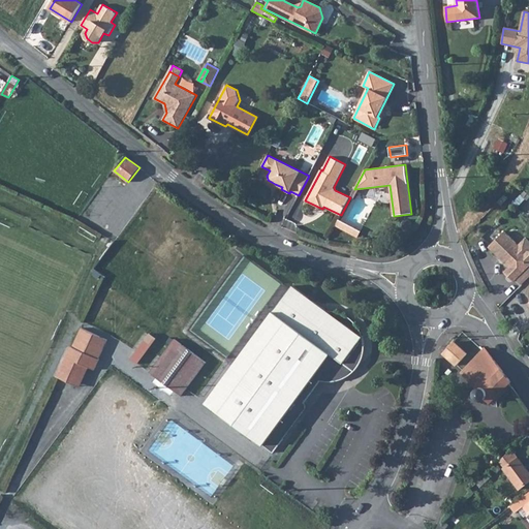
[(361,231),(339,219),(336,225),(358,237),(361,231)]
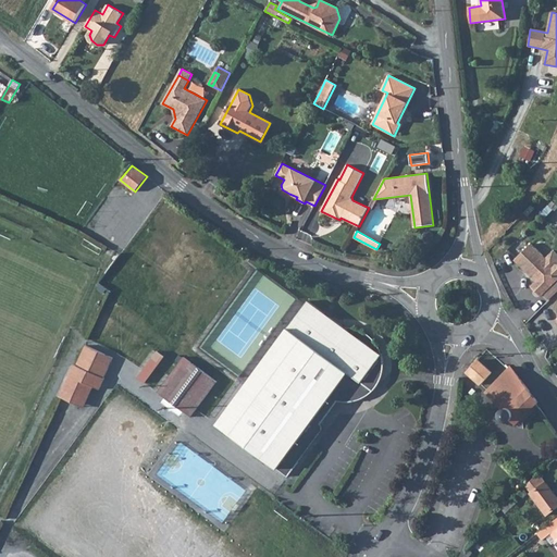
[(515,260),(536,281),(531,286),(541,296),(544,294),(556,281),(556,280),(556,252),(554,250),(546,258),(531,244),(515,260)]
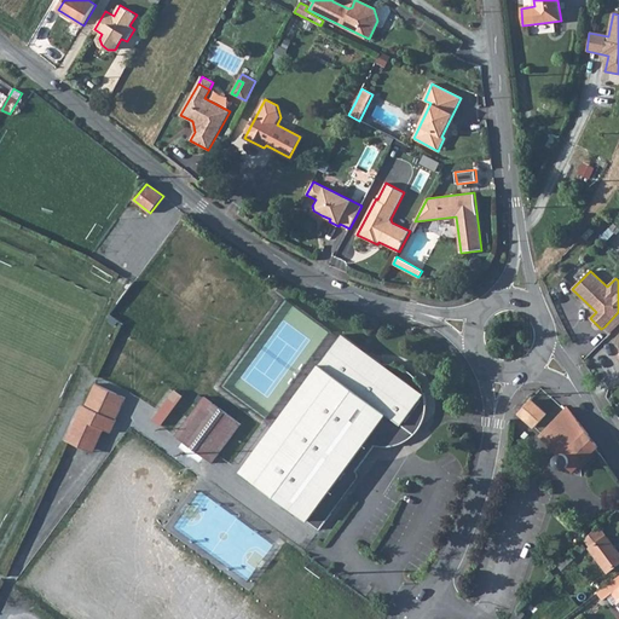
[(618,324),(618,312),(605,327),(611,333),(618,324)]
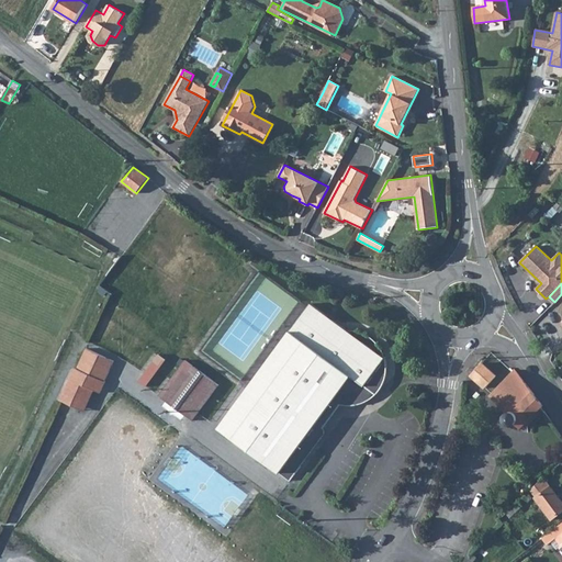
[(298,463),(327,423),(340,405),(345,405),(351,405),(357,405),(363,403),(371,400),(377,394),(382,388),(385,382),(388,375),(389,369),(388,362),(386,357),(385,358),(312,303),(220,428),(291,481),(301,467),(298,463)]
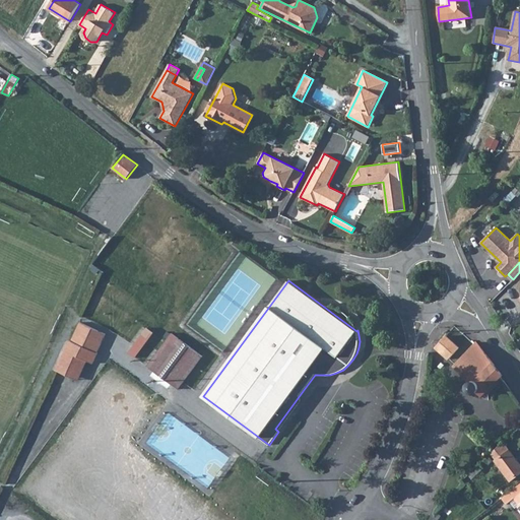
[(185,318),(180,314),(172,324),(177,328),(185,318)]
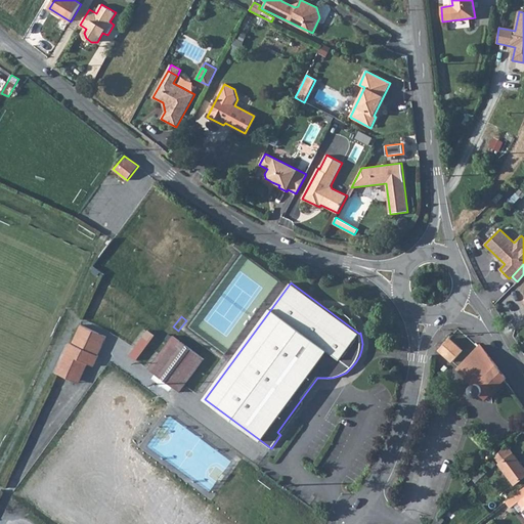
[(76,346),(62,376),(73,381),(82,360),(86,363),(93,366),(98,356),(97,355),(106,337),(81,324),(72,344),(76,346)]
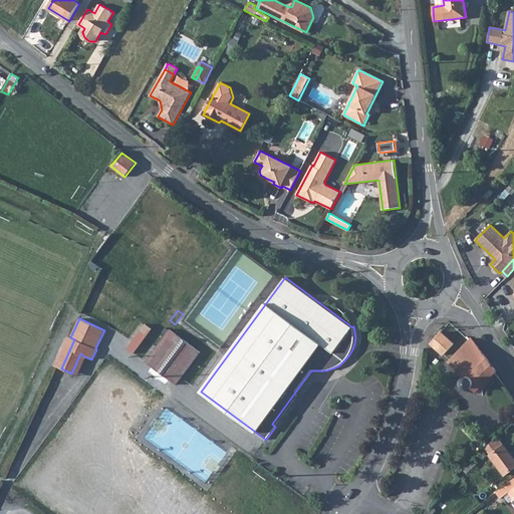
[(152,328),(146,324),(127,348),(134,353),(152,328)]
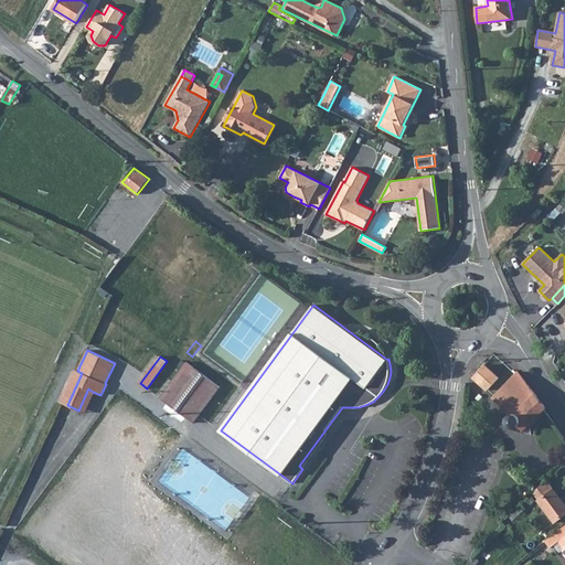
[(220,387),(187,362),(160,398),(168,404),(187,417),(193,423),(220,387)]
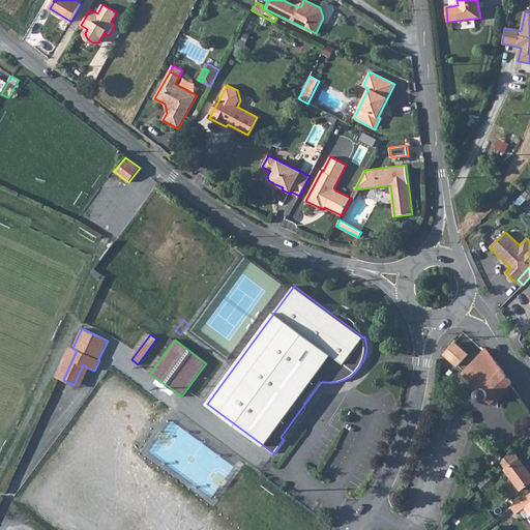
[(468,354),(454,343),(444,354),(458,365),(468,354)]
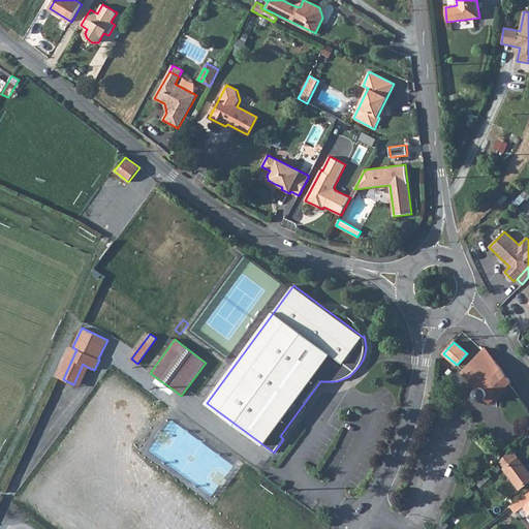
[(58,377),(63,379),(76,349),(72,347),(71,347),(58,377)]
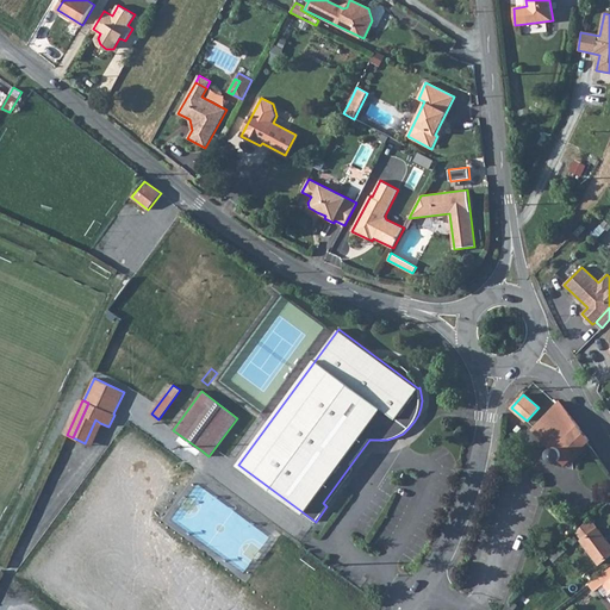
[(559,402),(533,429),(552,447),(549,450),(548,453),(548,455),(549,456),(551,459),(553,460),(554,461),(556,461),(559,461),(561,459),(567,464),(590,441),(559,402)]
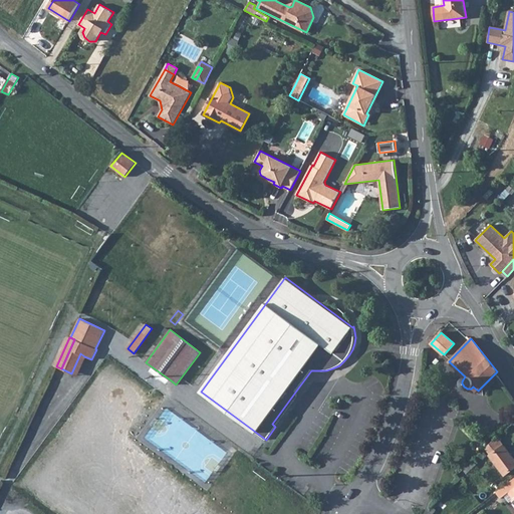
[(71,373),(75,375),(84,356),(80,353),(71,373)]
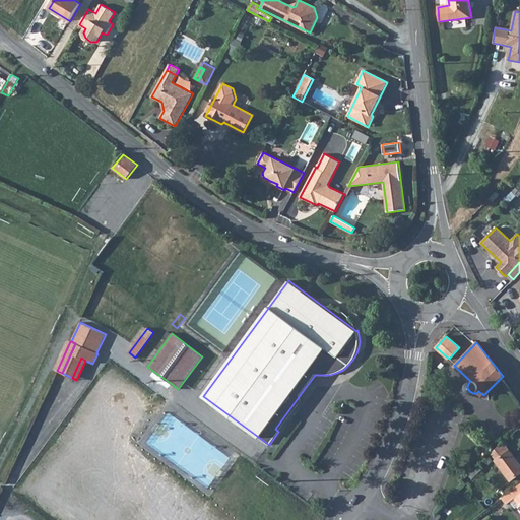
[(172,384),(154,372),(151,376),(157,381),(158,384),(161,384),(169,388),(172,384)]
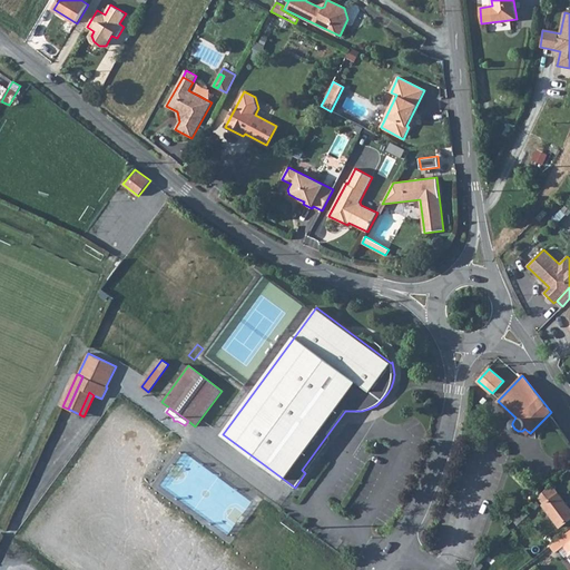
[(544,503),(543,505),(559,527),(569,519),(569,508),(552,484),(542,493),(549,501),(544,503)]
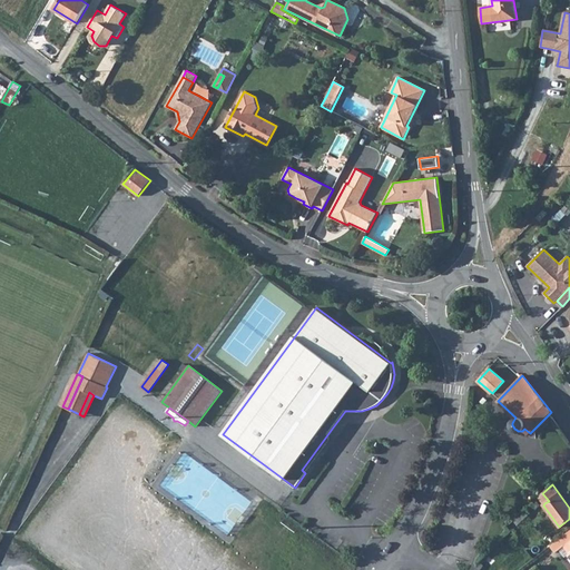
[(539,497),(544,503),(549,501),(542,493),(539,497)]
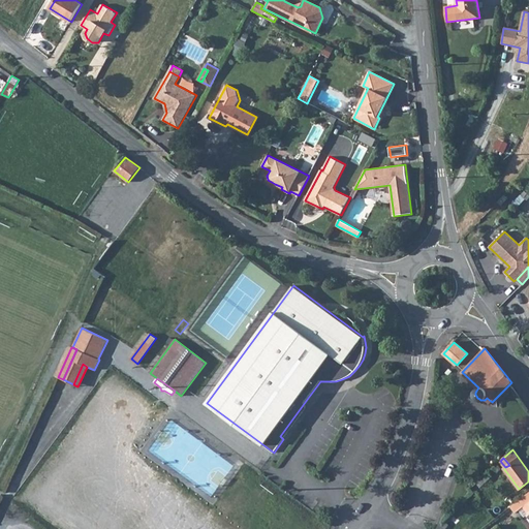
[(493,476),(488,471),(476,483),(480,488),(493,476)]
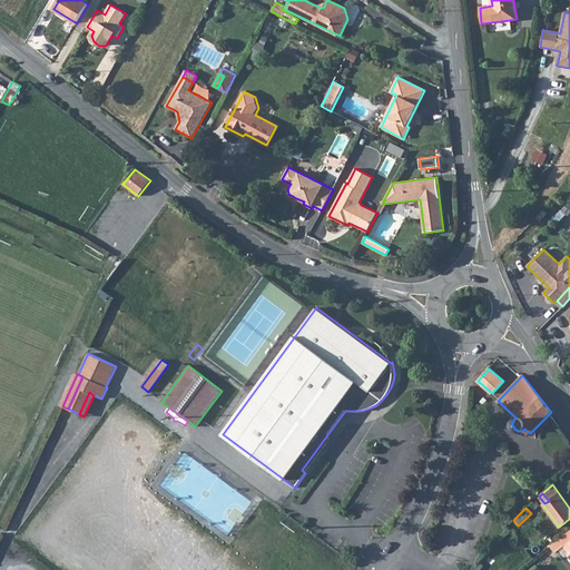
[(569,541),(567,544),(561,538),(550,546),(556,552),(560,549),(566,546),(569,551),(569,552),(569,554),(569,556),(569,541)]
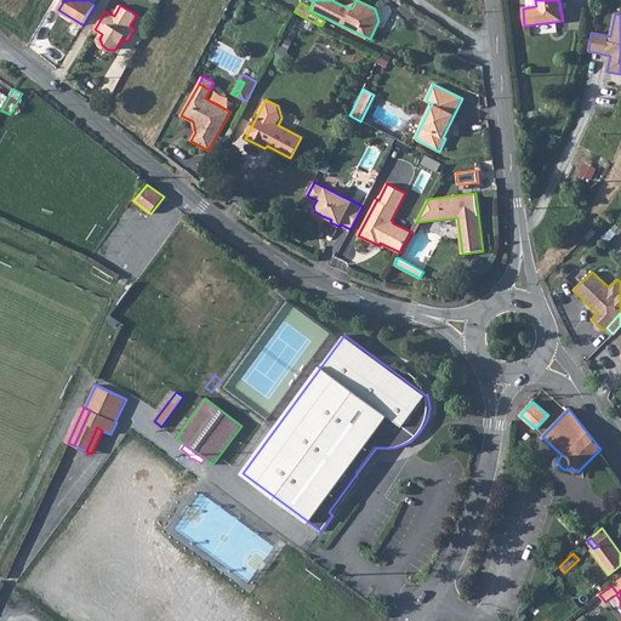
[(620,600),(616,594),(610,598),(616,607),(620,604),(620,602),(620,600)]
